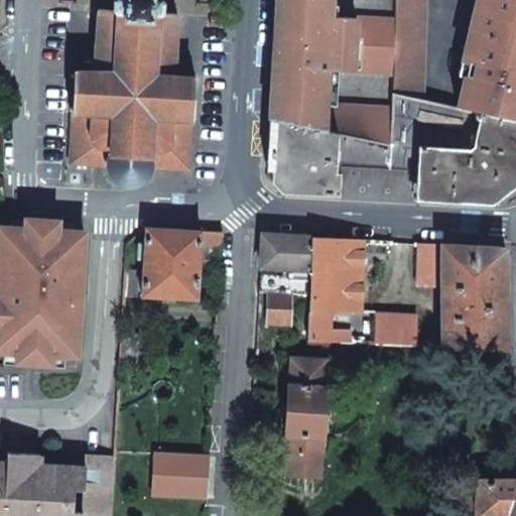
[(68,72),(67,115),(73,116),(71,163),(94,164),(94,163),(107,164),(108,169),(109,173),(112,177),(120,183),(126,185),(134,185),(143,181),(147,177),(149,173),(152,166),(166,167),(166,168),(189,169),(191,122),(186,122),(189,78),(172,78),(177,15),(162,14),(163,3),(160,1),(154,0),(113,0),(113,9),(98,9),(96,73),(68,72)]
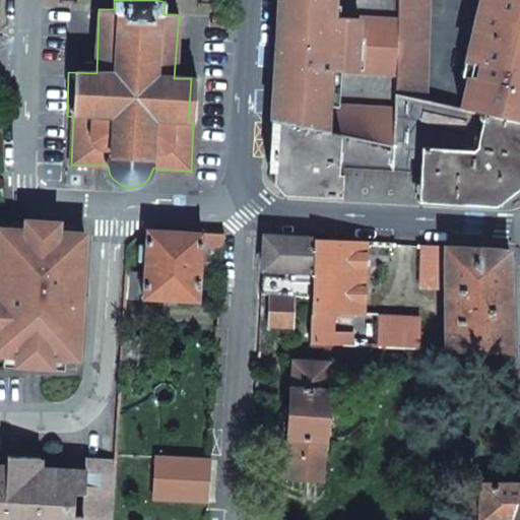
[(396,94),(396,110),(329,107),(331,91),(332,70),(398,74),(399,20),(334,18),(335,0),(278,0),(275,50),(274,67),(273,87),(272,119),(270,154),(277,155),(276,169),(275,180),(286,192),(342,195),(343,175),(342,173),(339,173),(339,161),(352,165),(352,167),(366,167),(366,169),(421,172),(419,201),(496,206),(511,191),(519,181),(519,121),(489,115),(467,110),(427,101),(396,94)]
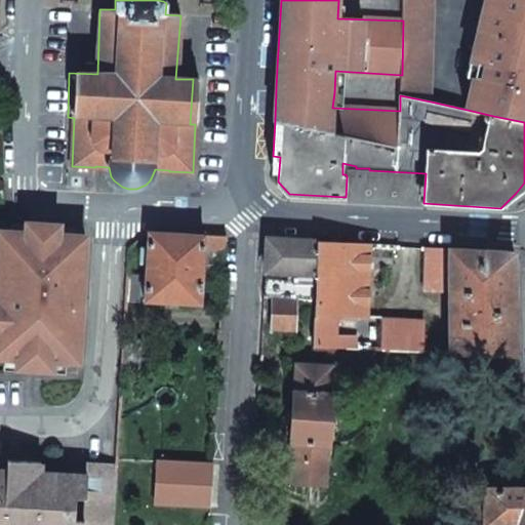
[(434,0),(403,0),(403,21),(402,75),(400,95),(431,102),(434,0)]
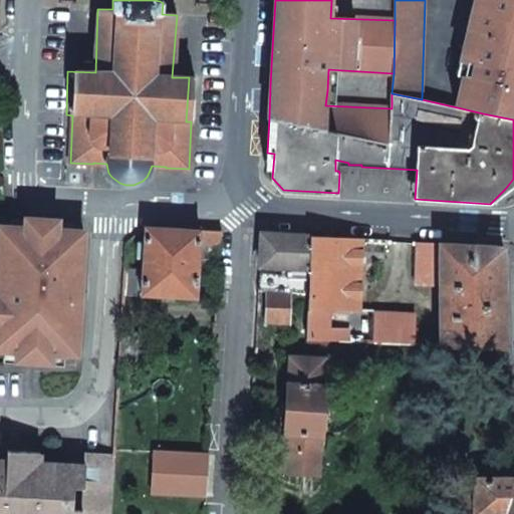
[(469,76),(513,86),(513,0),(477,0),(464,75),(469,76)]
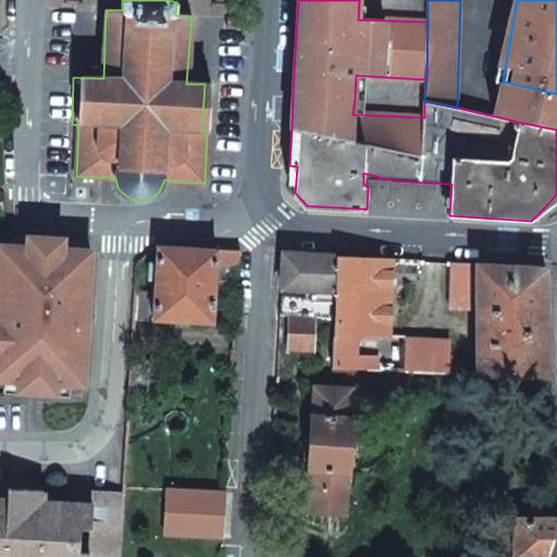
[(527,104),(556,112),(556,94),(508,83),(500,118),(523,123),(527,104)]
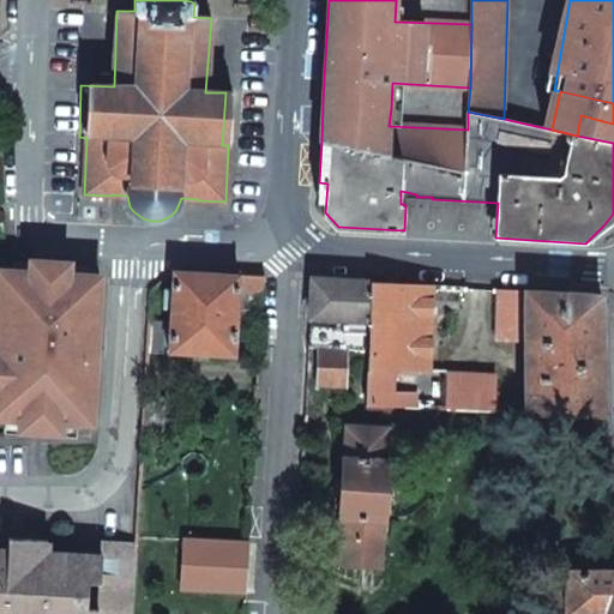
[(613,124),(581,115),(577,136),(613,143),(613,124)]
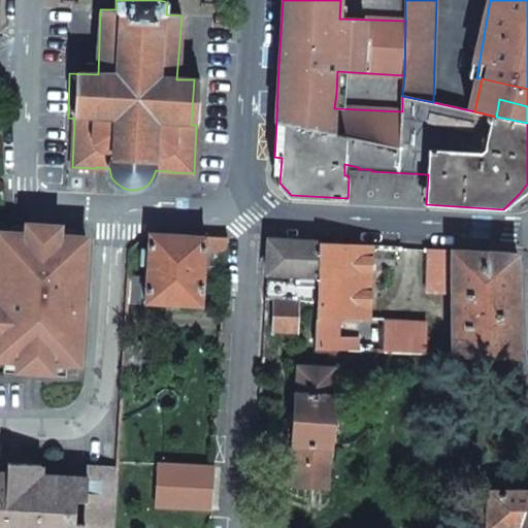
[(527,184),(519,194),(503,209),(513,202),(527,191),(527,184)]
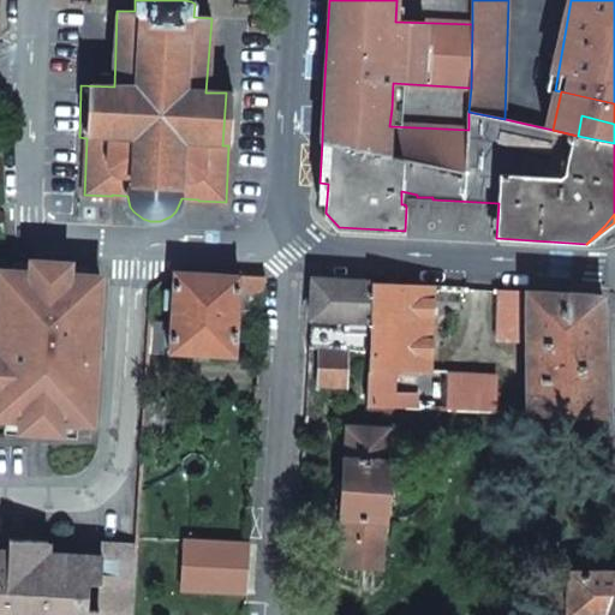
[(93,424),(101,276),(67,274),(49,294),(34,273),(0,269),(0,418),(21,421),(64,423),(93,424)]
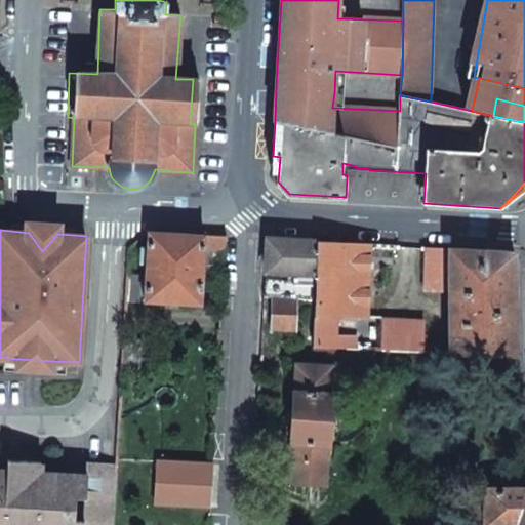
[(129,274),(128,301),(200,306),(203,249),(204,235),(148,232),(147,247),(139,247),(138,264),(146,265),(146,275),(129,274)]
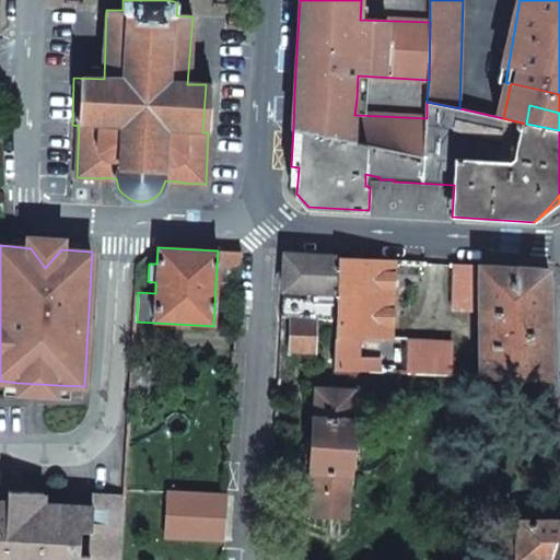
[(61,249),(31,248),(45,268),(61,249)]
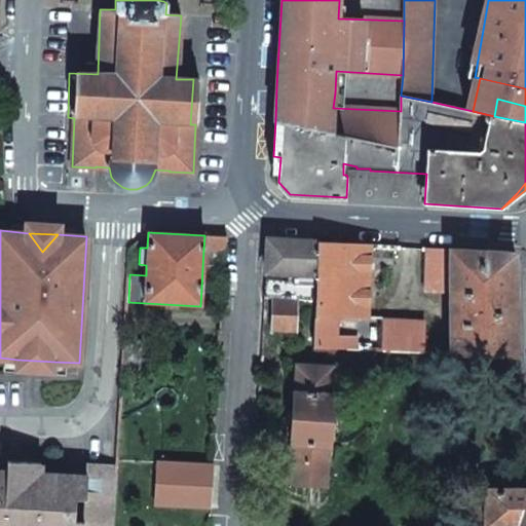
[(226,236),(204,235),(203,250),(227,251),(226,236)]
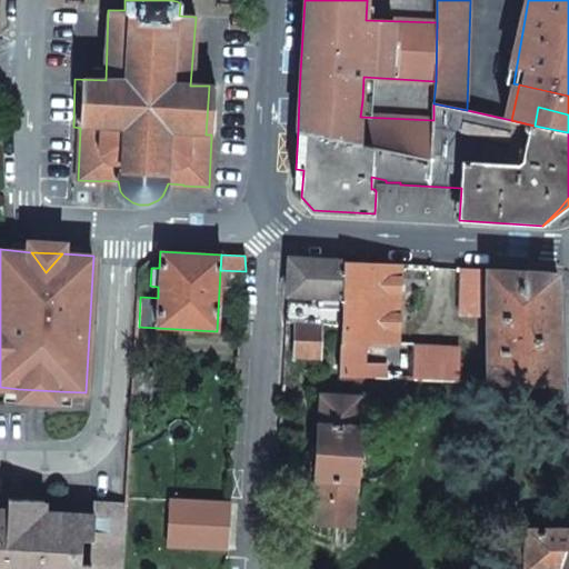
[(290,259),(288,295),(286,322),(296,323),(321,325),(342,326),(343,305),(345,298),(346,262),(290,259)]
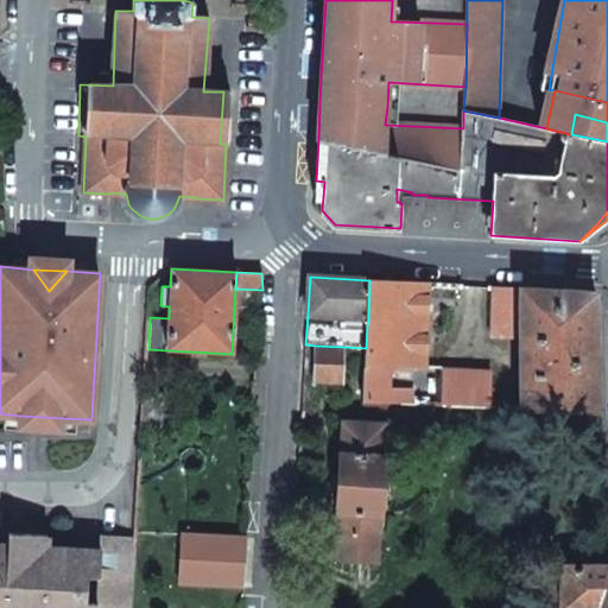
[(392,403),(393,368),(424,369),(428,284),(369,280),(368,318),(367,325),(366,348),(363,401),(392,403)]
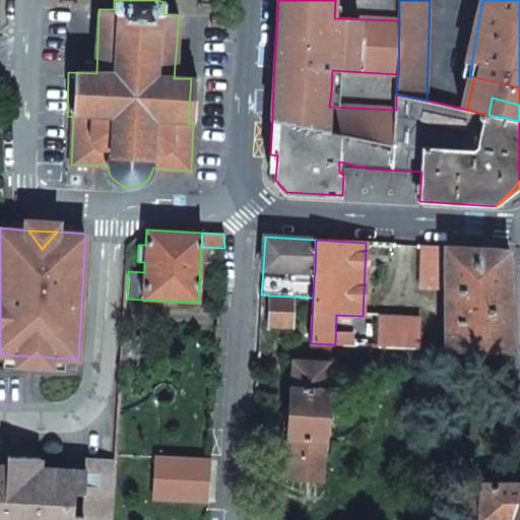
[(423,247),(423,288),(445,290),(445,248),(423,247)]
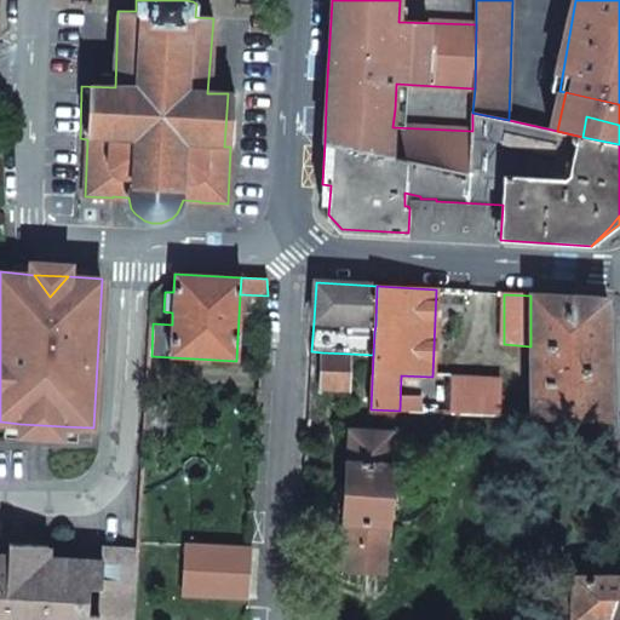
[(530,346),(530,419),(609,422),(608,298),(530,296),(530,346)]
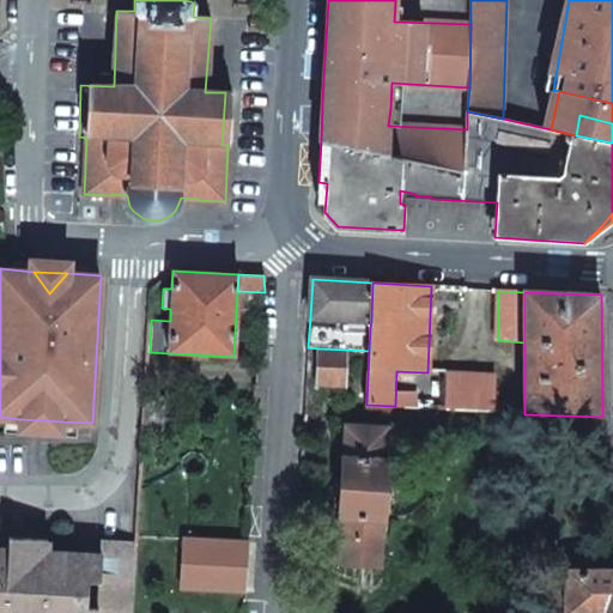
[(319,349),(317,384),(345,387),(346,350),(319,349)]
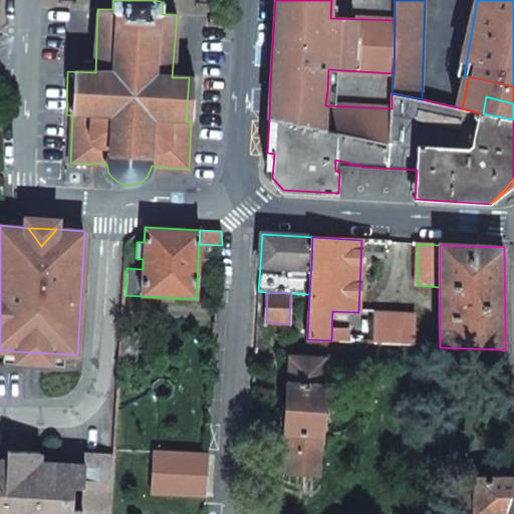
[(375,312),(373,343),(414,345),(416,314),(375,312)]
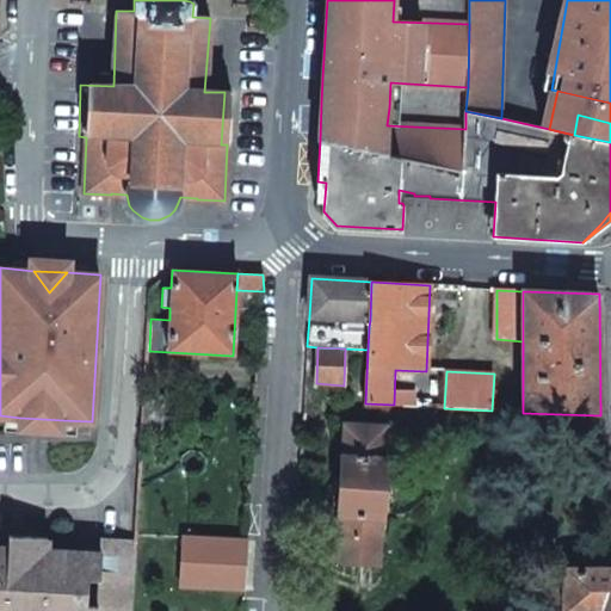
[(63,420),(20,418),(20,429),(62,431),(63,420)]
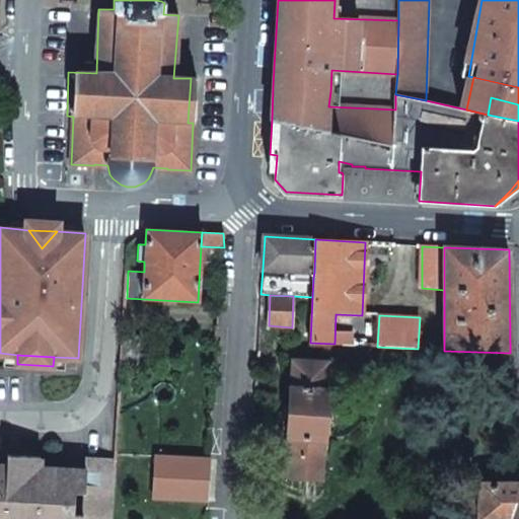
[(293,358),(291,387),(288,438),(290,437),(288,476),(322,478),(324,440),(327,389),(329,360),(293,358)]
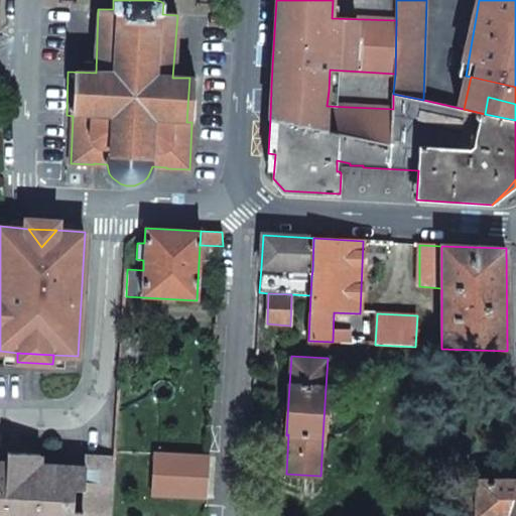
[(0,515),(49,515),(53,462),(40,461),(40,454),(8,453),(8,463),(0,462),(0,515)]
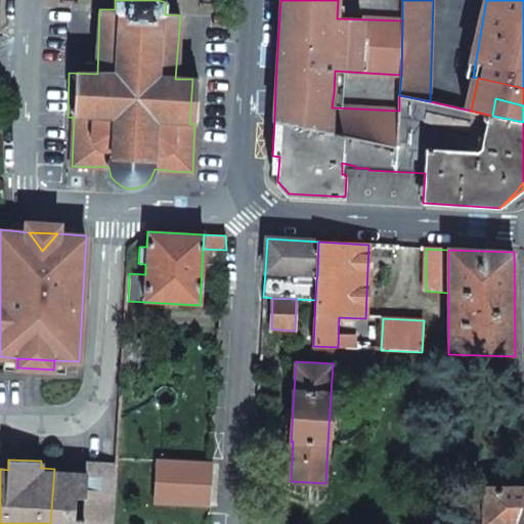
[(82,523),(110,523),(114,463),(86,461),(85,472),(82,523)]
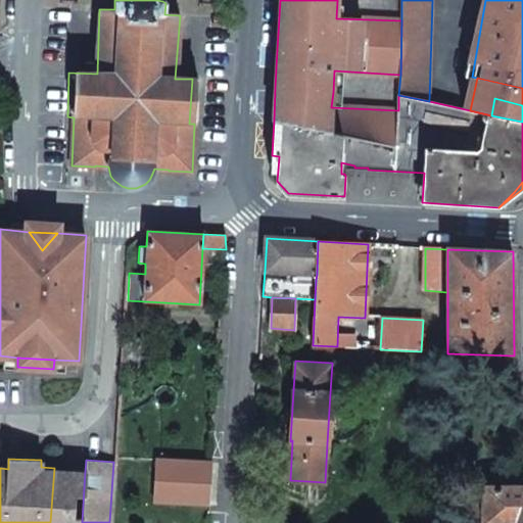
[(157,460),(154,501),(209,504),(211,463),(157,460)]
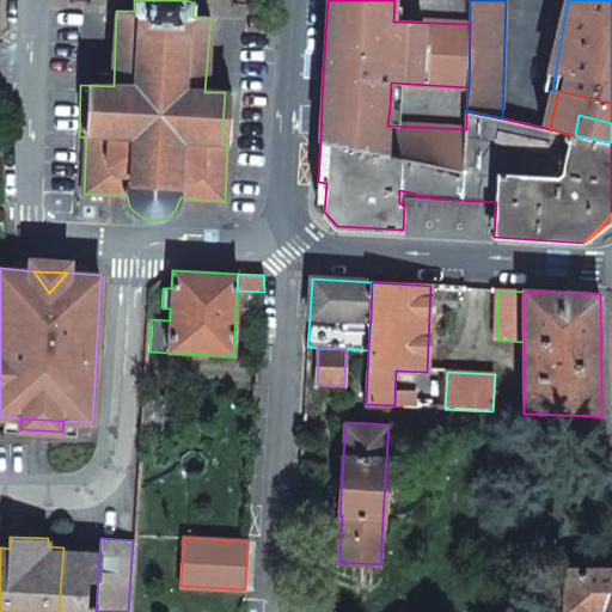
[(96,611),(99,551),(63,548),(59,611),(96,611)]
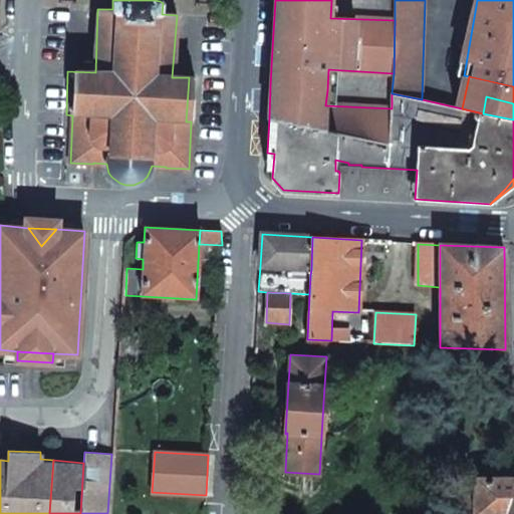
[(513,513),(513,475),(478,476),(476,513),(513,513)]
